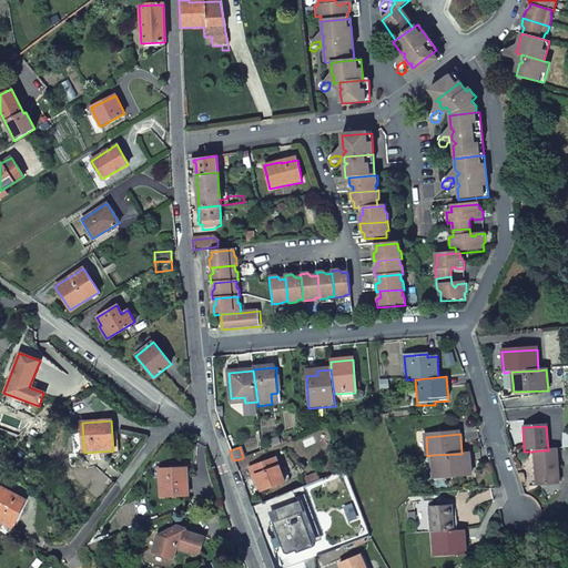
[(533,452),(536,486),(558,485),(556,450),(548,450),(539,450),(533,452)]
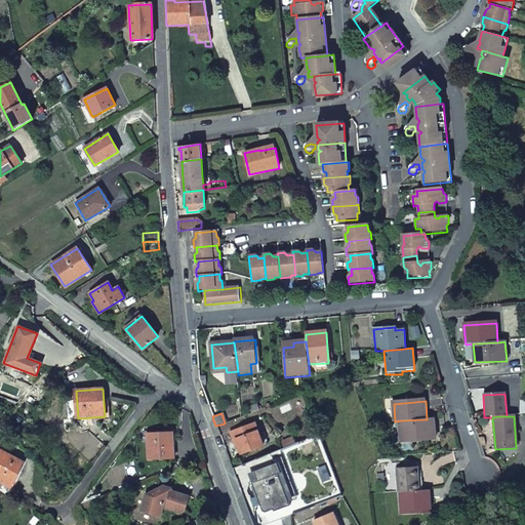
[(427,419),(401,420),(402,443),(437,440),(436,418),(427,419)]
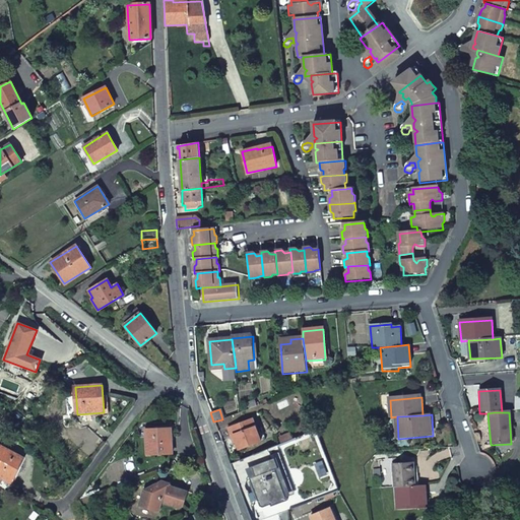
[(252,420),(226,429),(230,438),(233,436),(238,451),(259,443),(255,431),(252,420)]
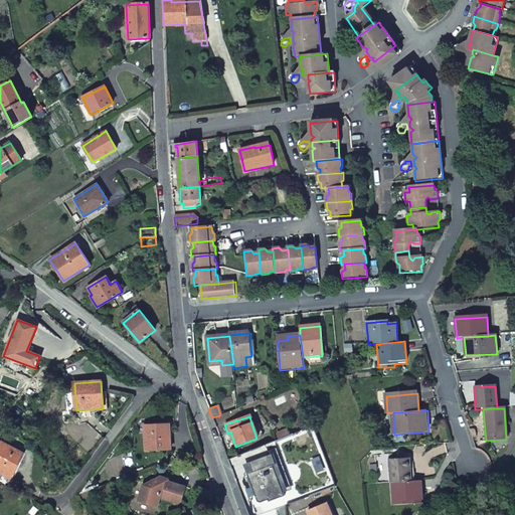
[(262,438),(258,424),(252,426),(256,439),(262,438)]
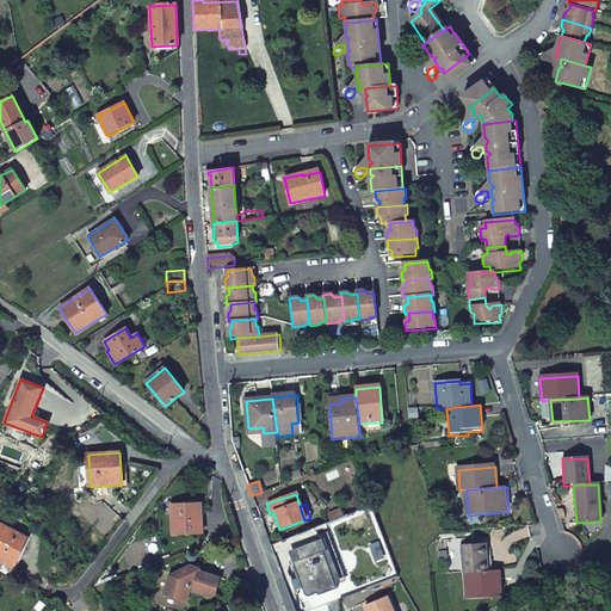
[(165,538),(193,537),(191,507),(164,508),(165,538)]
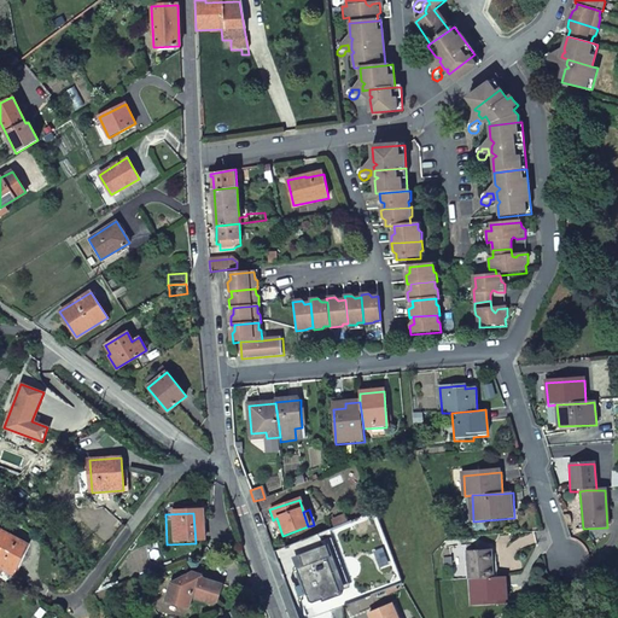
[(0,530),(0,567),(11,573),(27,544),(0,530)]
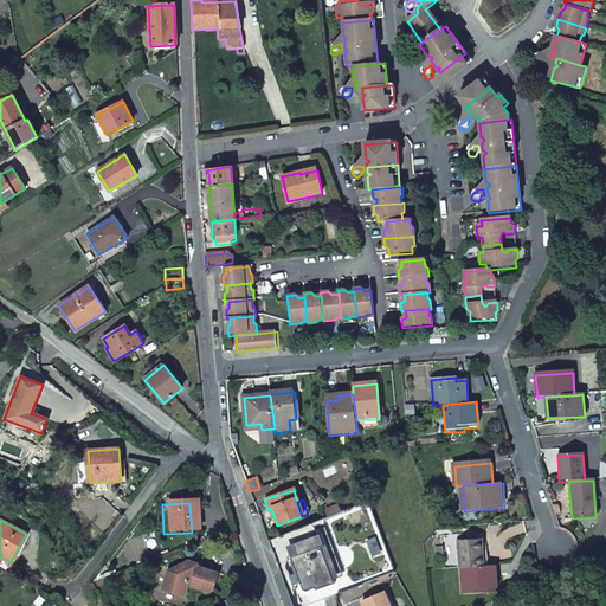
[(277,537),(292,581),(314,573),(311,569),(302,545),(296,530),(277,537)]
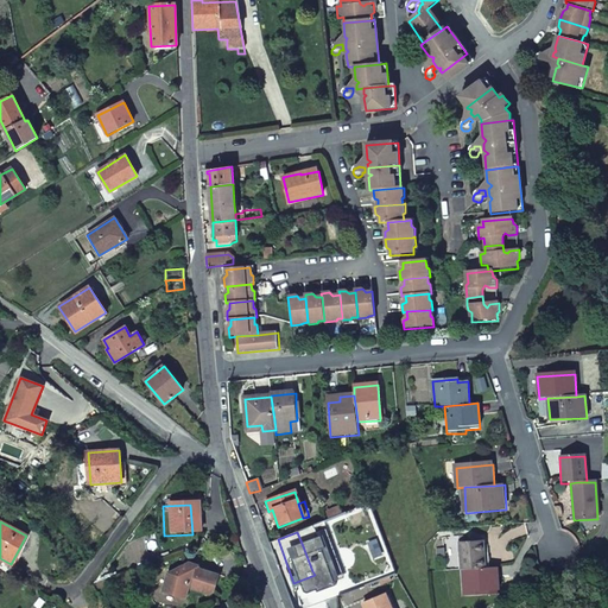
[(314,540),(303,546),(312,571),(324,567),(314,540)]
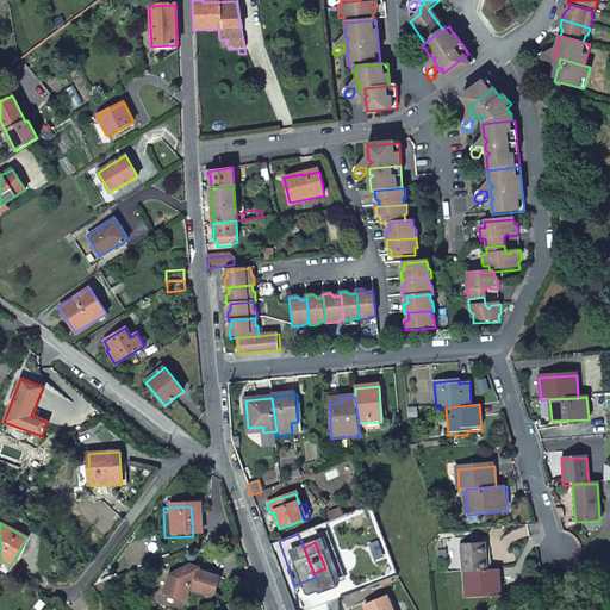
[(487,571),(485,543),(461,546),(464,573),(466,573),(487,571)]
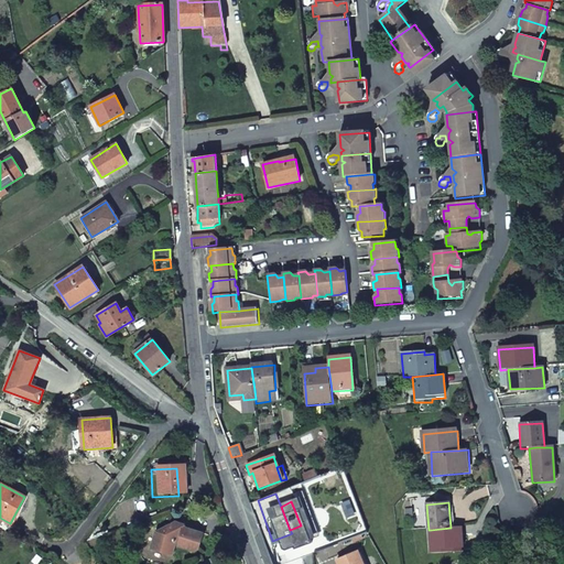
[(0,527),(7,531),(10,523),(0,518),(0,527)]
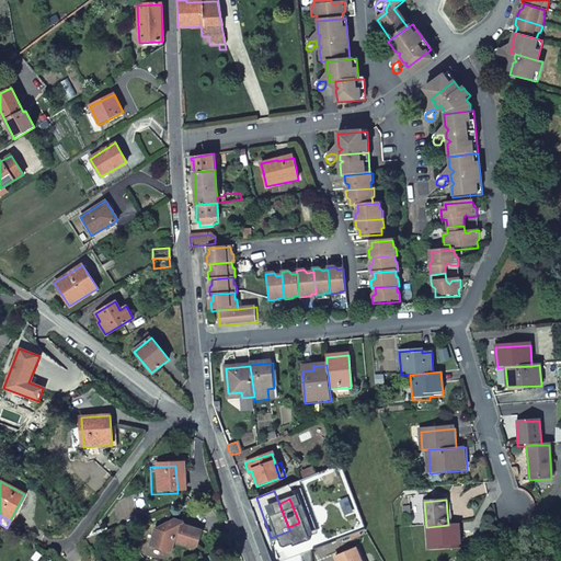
[(176,528),(186,524),(178,519),(173,522),(176,528)]
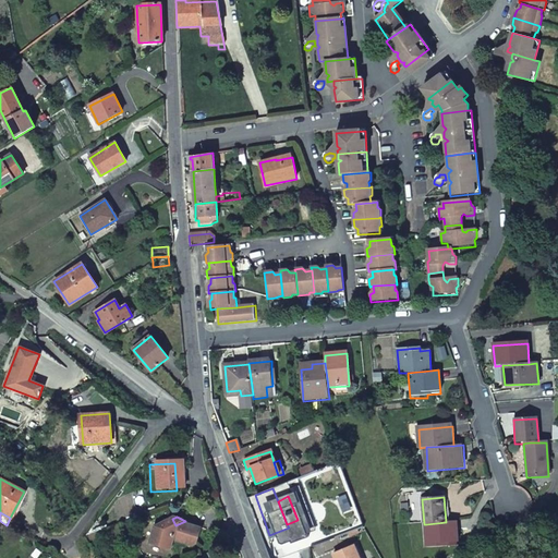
[(176,541),(194,546),(199,543),(204,529),(186,523),(185,521),(176,525),(172,519),(156,528),(152,546),(173,550),(176,541)]
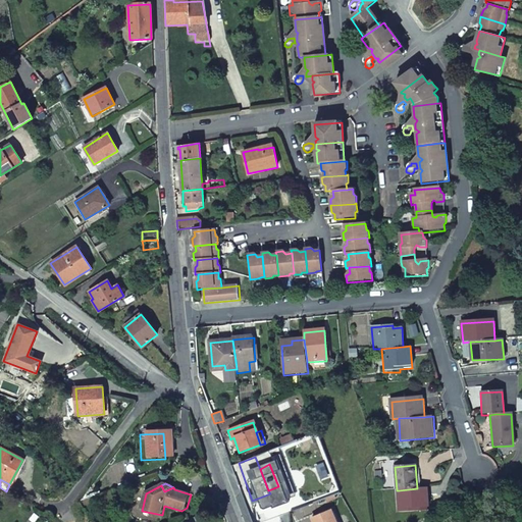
[(400,513),(418,512),(418,508),(428,508),(426,487),(417,488),(399,490),(400,513)]
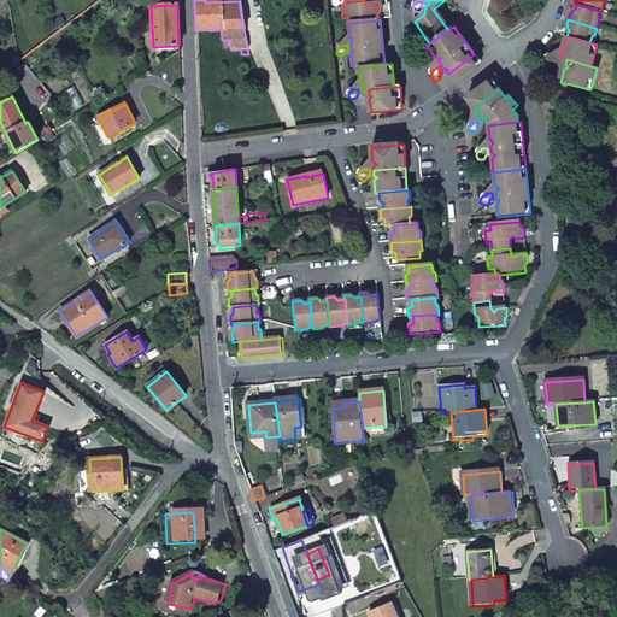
[(319,583),(298,592),(307,616),(318,616),(330,612),(319,583)]
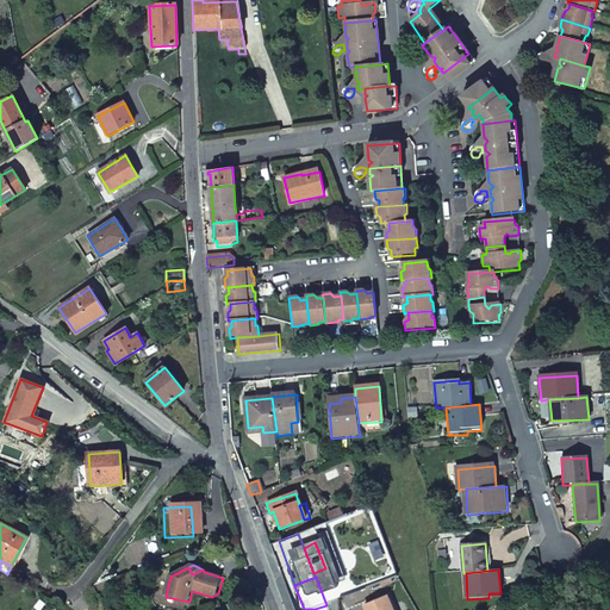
[(391,609),(386,598),(363,608),(363,609),(391,609)]
